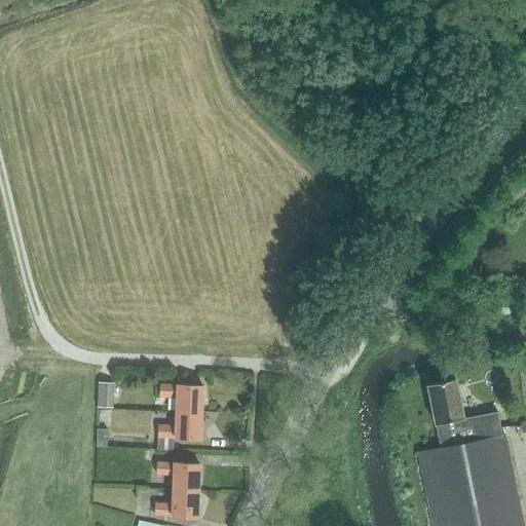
[(497,412),(462,418),(454,379),(427,384),(435,424),(436,424),(440,448),(417,452),(431,525),(522,525),(504,435),(501,435),(499,427),(500,427),(497,412)]
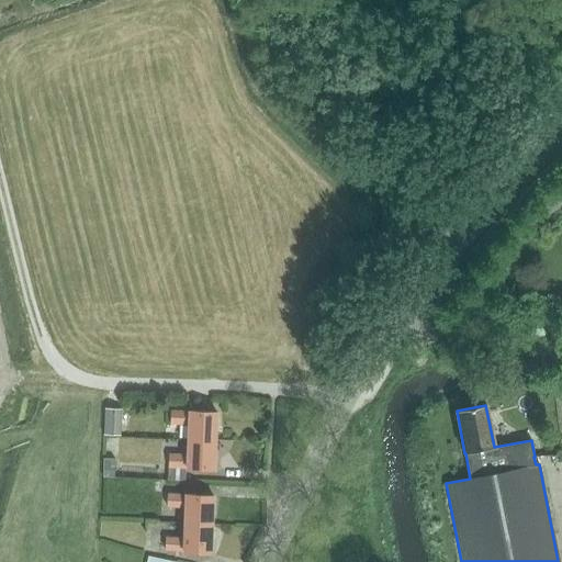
[(121,409),(102,408),(102,435),(120,436),(121,409)]
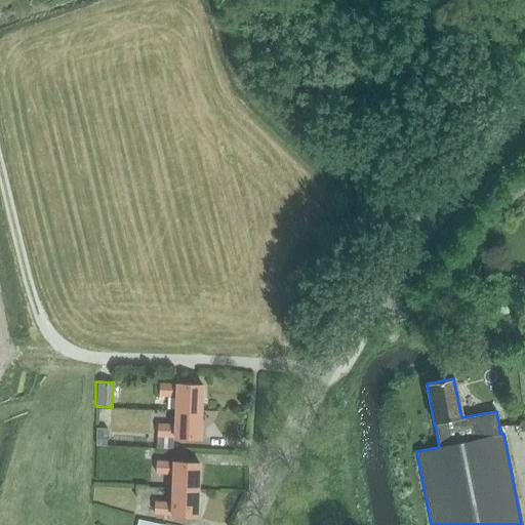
[(175,396),(175,411),(201,411),(202,385),(176,384),(176,385),(159,385),(158,395),(175,396)]
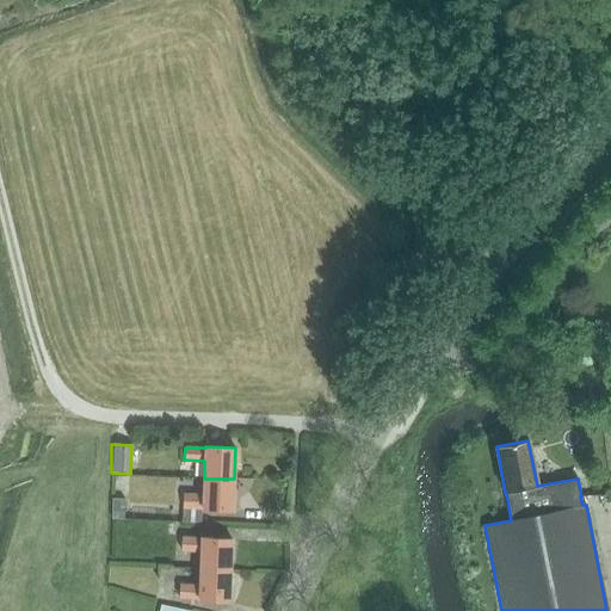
[(232,510),(234,479),(204,479),(203,495),(183,494),(183,507),(203,508),(203,510),(232,510)]
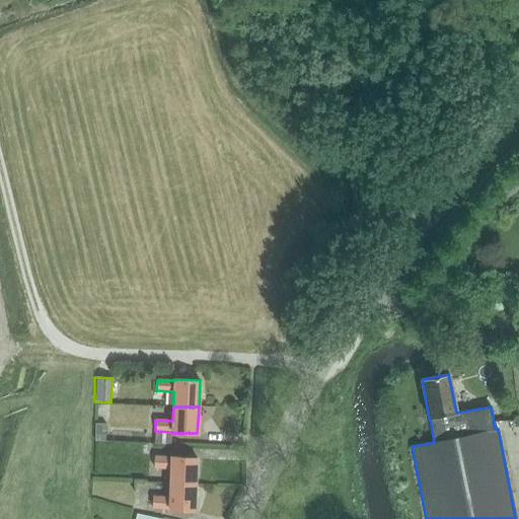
[(95,424),(94,441),(104,442),(105,425),(95,424)]
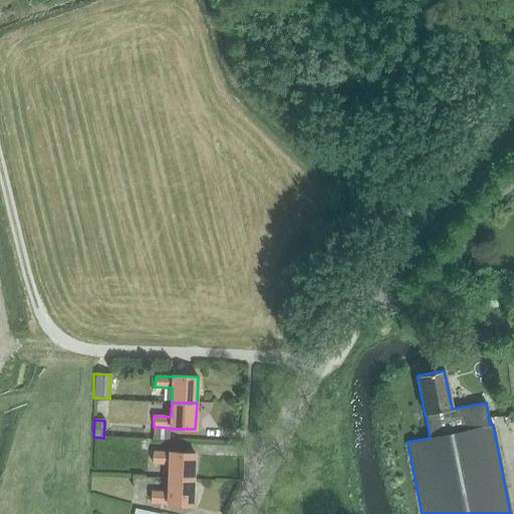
[(169,464),(169,479),(194,480),(195,453),(170,452),(169,453),(153,452),(153,463),(169,464)]
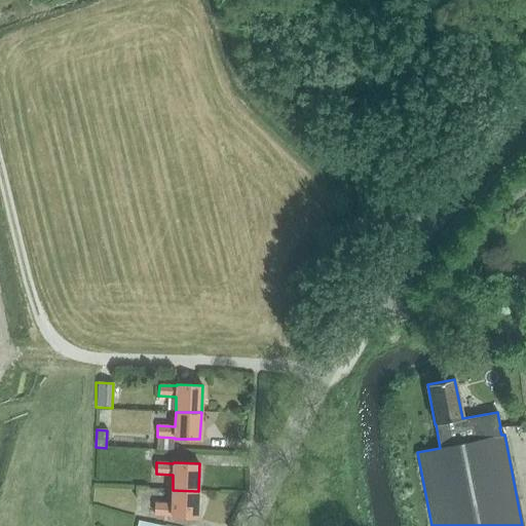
[(197,518),(198,491),(173,490),(172,504),(154,503),(154,515),(172,516),(171,517),(197,518)]
